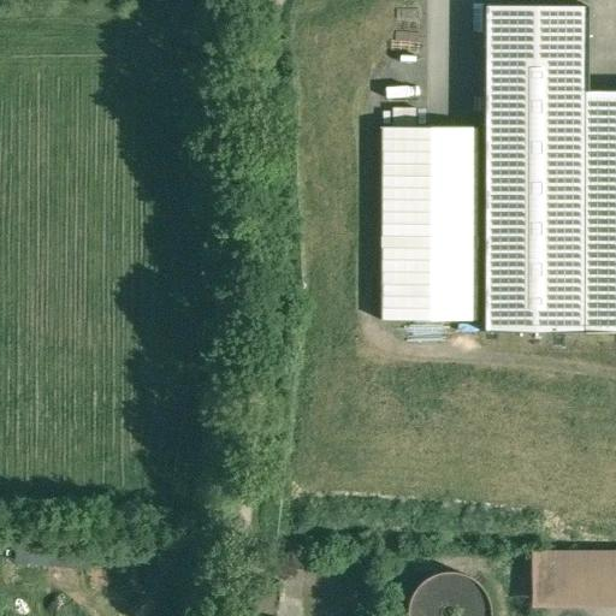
[(588,92),(588,6),(485,6),(485,120),(485,319),(484,332),(584,332),(585,92),(588,92)]
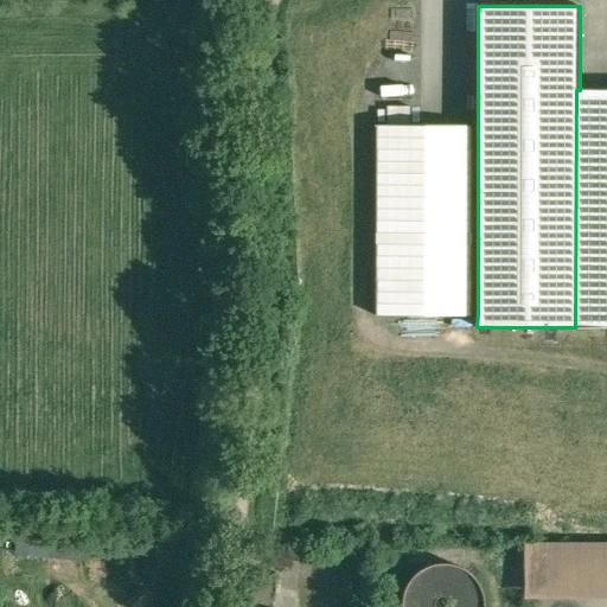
[(606,89),(580,90),(576,90),(575,327),(606,327),(606,89)]
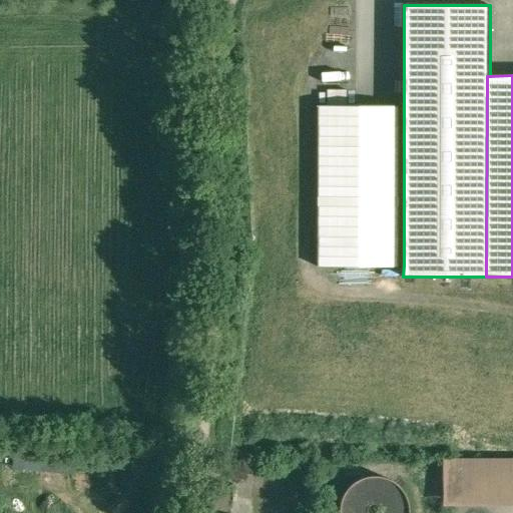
[(404,100),(320,104),(320,268),(404,266),(404,100)]
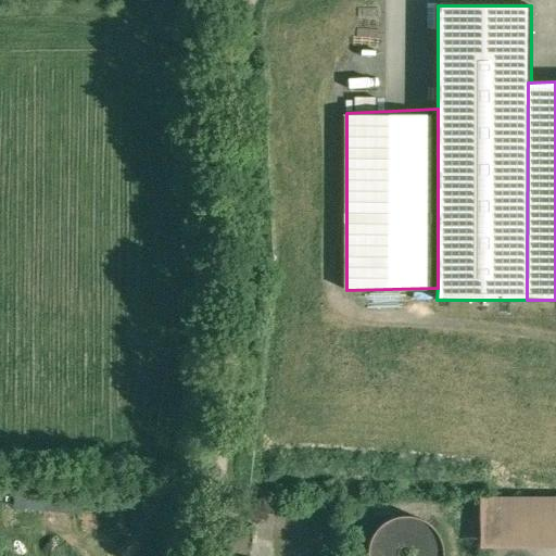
[(14,509),(81,513),(81,495),(14,493),(14,509)]
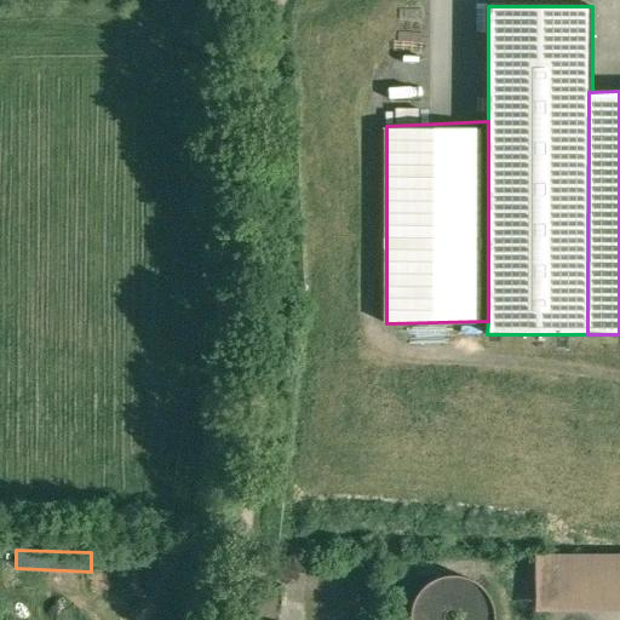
[(619,552),(537,554),(537,610),(619,609),(619,552)]
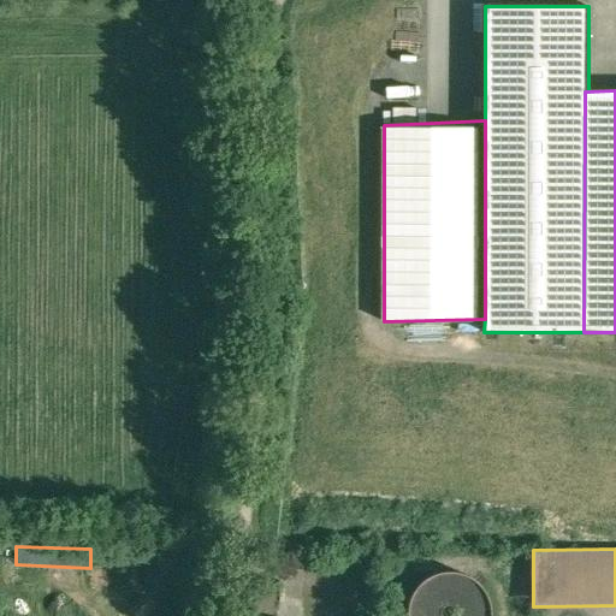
[(490,615),(491,612),(487,597),(478,584),(465,575),(448,572),(432,575),(419,585),(410,599),(407,615),(490,615)]
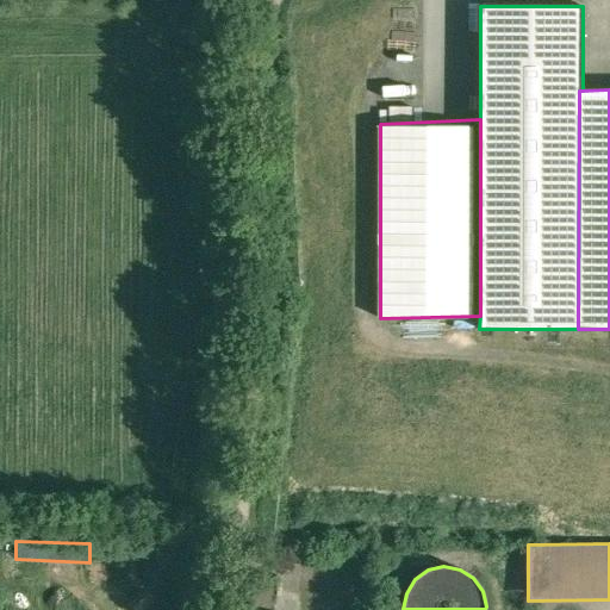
[(272,582),(254,579),(250,605),(269,608),(272,582)]
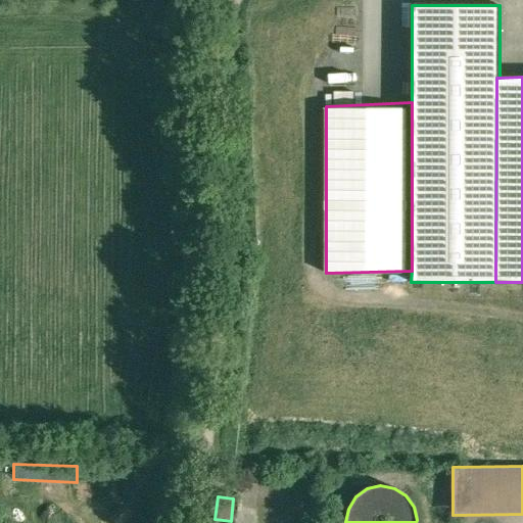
All buildings are outlined.
